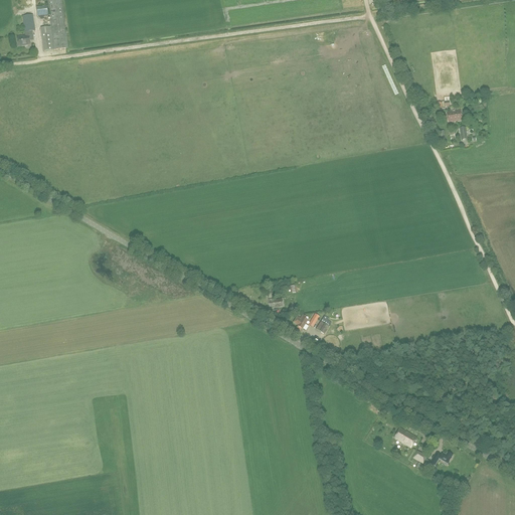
[(67,48),(61,0),(47,0),(53,50),(67,48)]
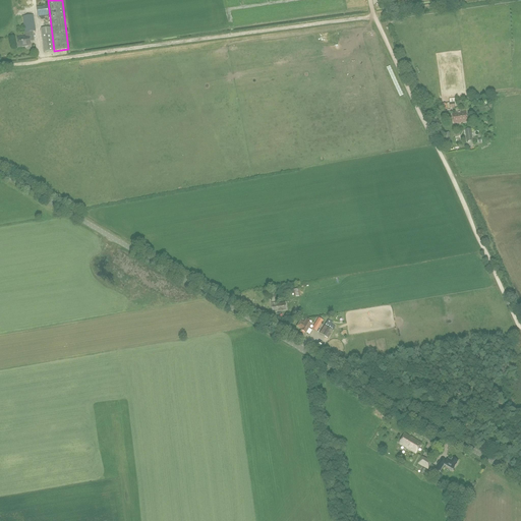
[(49,17),(47,6),(37,8),(38,17),(42,20),(45,20),(44,17),(49,17)]
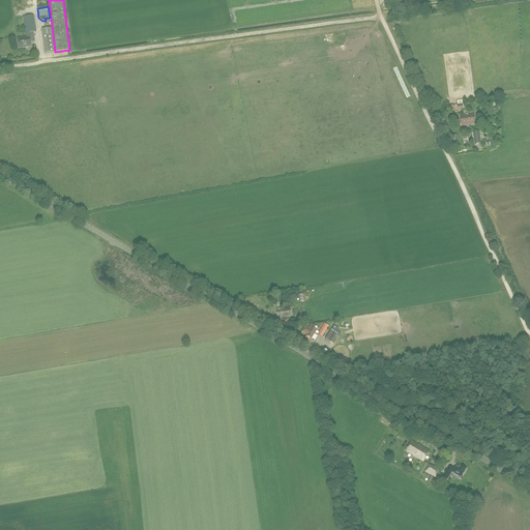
[(18,49),(31,47),(30,42),(31,42),(32,41),(32,40),(33,40),(32,32),(36,32),(33,16),(23,17),(26,33),(27,36),(17,38),(18,49)]
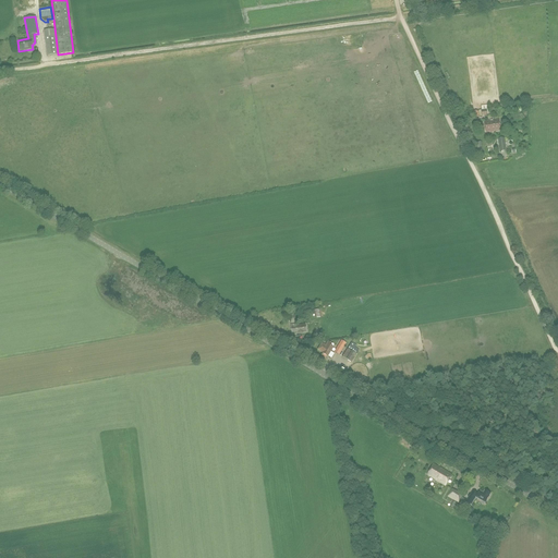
[(55,29),(44,31),(47,56),(58,55),(55,29)]
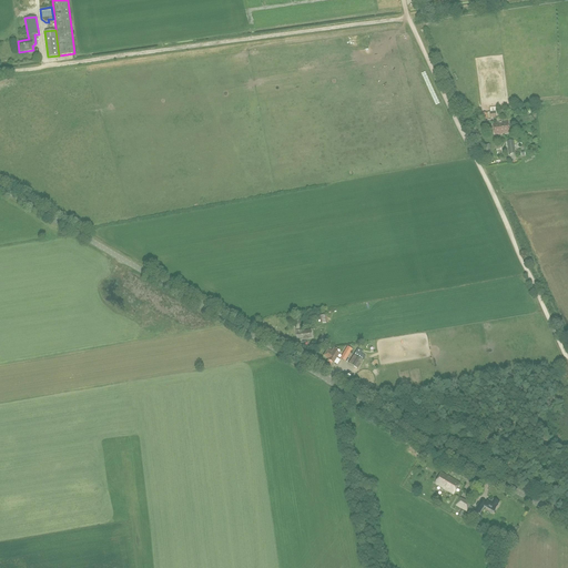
[(508,122),(493,124),(495,135),(510,133),(508,122)]
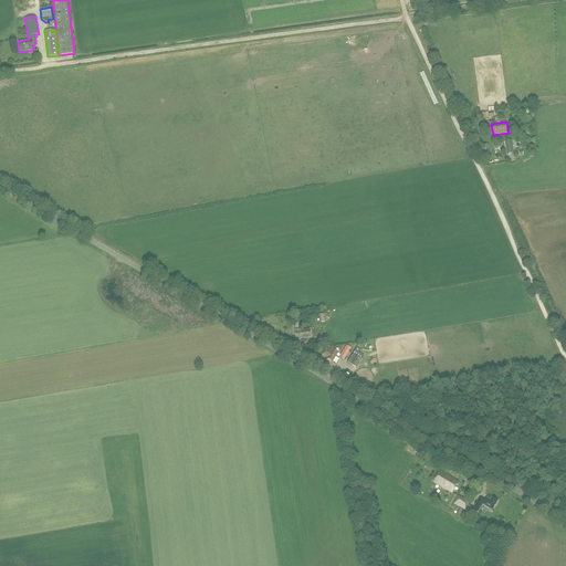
[(300,329),(294,329),(296,339),(311,337),(310,328),(300,331),(300,329)]
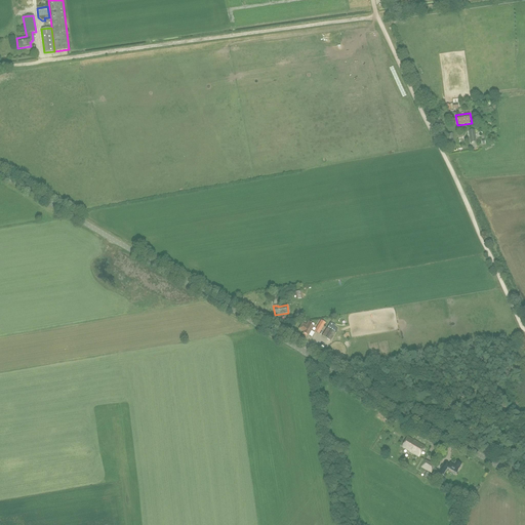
[(315,331),(317,332),(319,334),(325,323),(321,321),(315,331)]
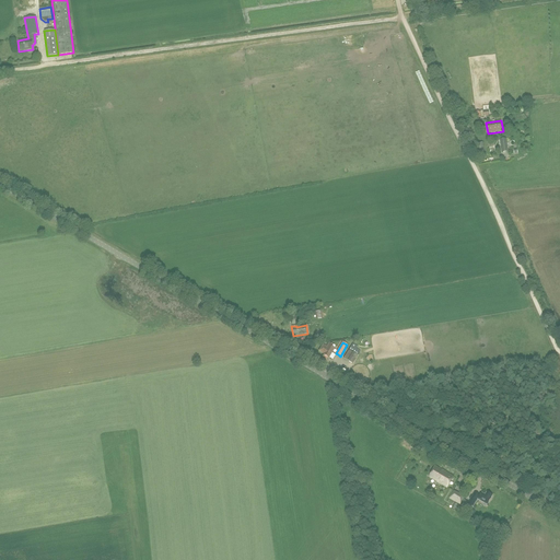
[(318,351),(324,354),(328,358),(335,349),(331,347),(333,346),(329,343),(327,347),(323,343),(318,351)]
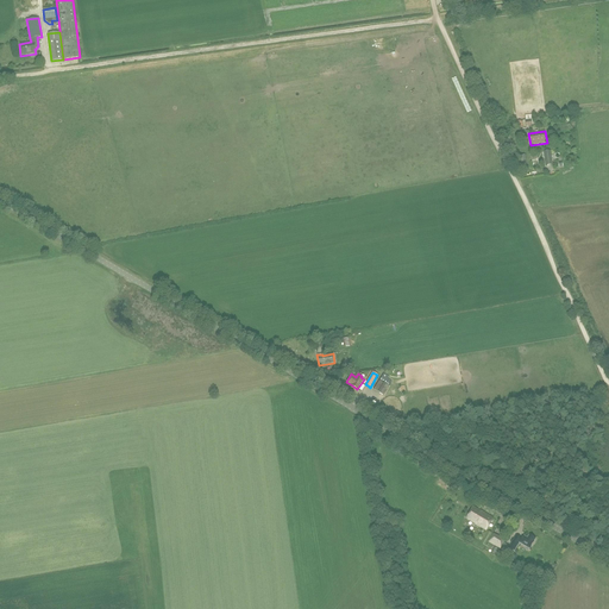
[(389,387),(378,381),(374,389),(383,396),(389,387)]
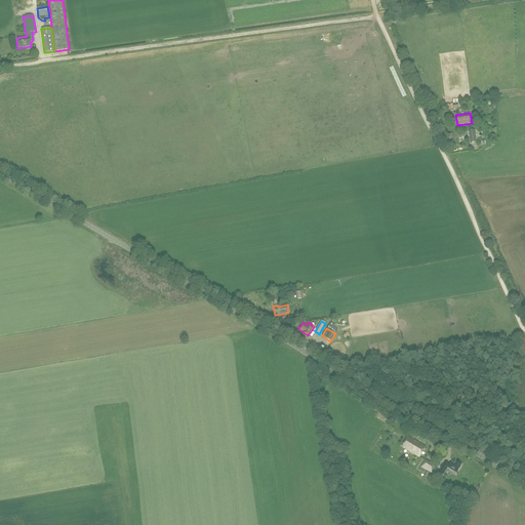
[(402,447),(419,457),(426,447),(408,437),(402,447)]
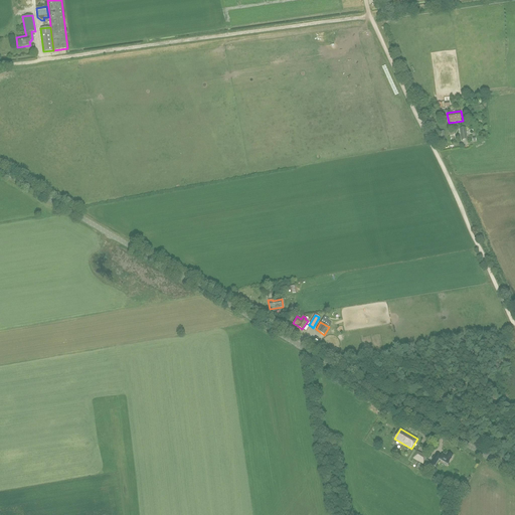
[(426,457),(417,452),(413,459),(422,464),(426,457)]
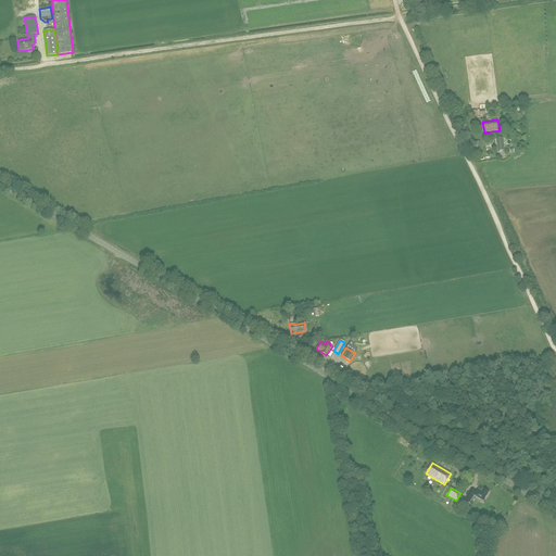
[(484,501),(488,495),(489,492),(483,489),(482,492),(479,490),(477,492),(471,489),(465,501),(469,503),(474,495),(480,500),(480,498),(484,501)]
